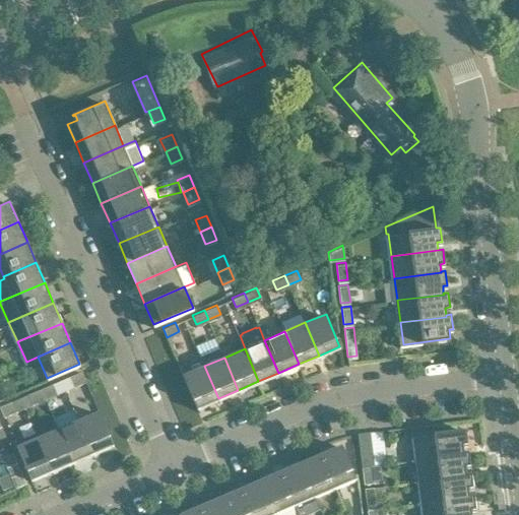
[(218,398),(204,366),(183,375),(197,407),(218,398)]
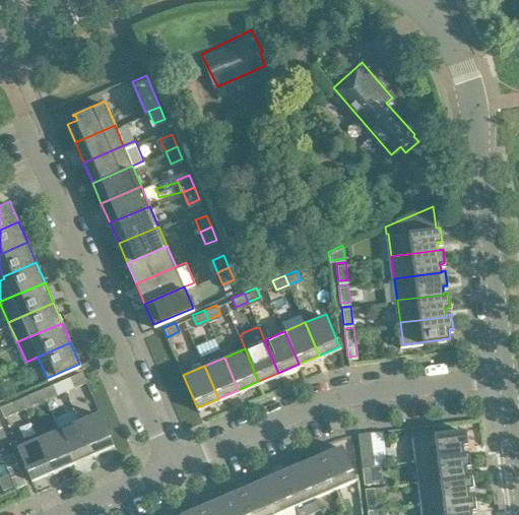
[(85,379),(81,370),(69,375),(73,385),(85,379)]
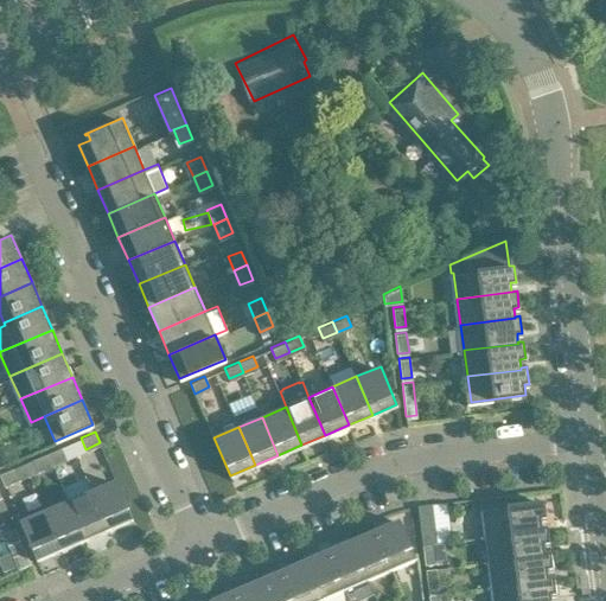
[(67,458),(62,446),(48,452),(52,464),(67,458)]
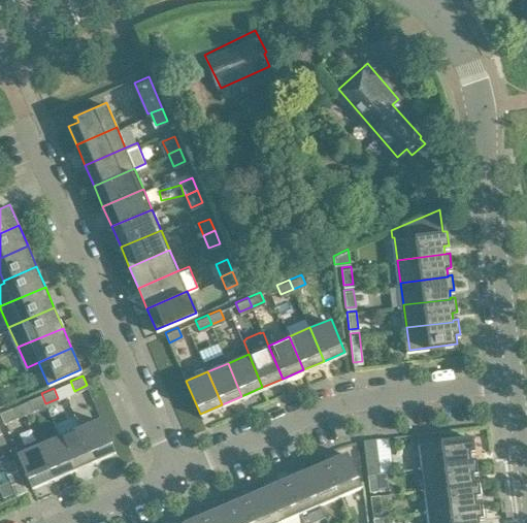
[(45,403),(41,393),(29,398),(33,409),(45,403)]
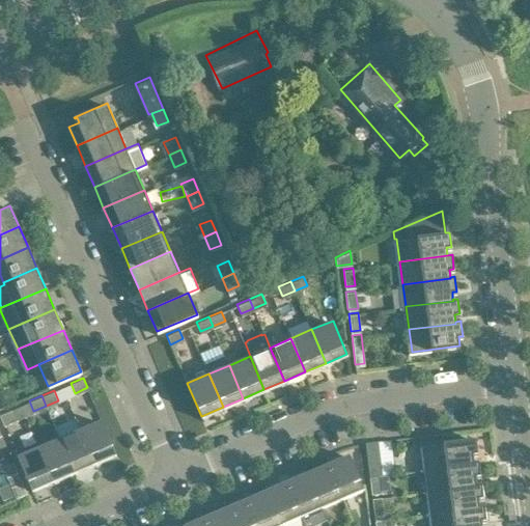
[(16,418),(11,408),(0,413),(0,415),(3,423),(16,418)]
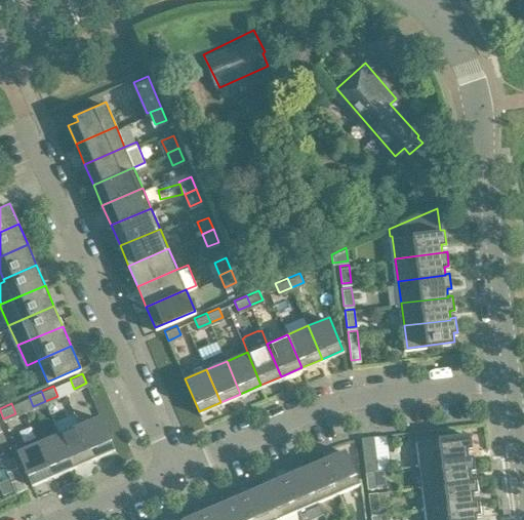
[(74,411),(53,420),(58,433),(73,466),(93,456),(79,424),(74,411)]
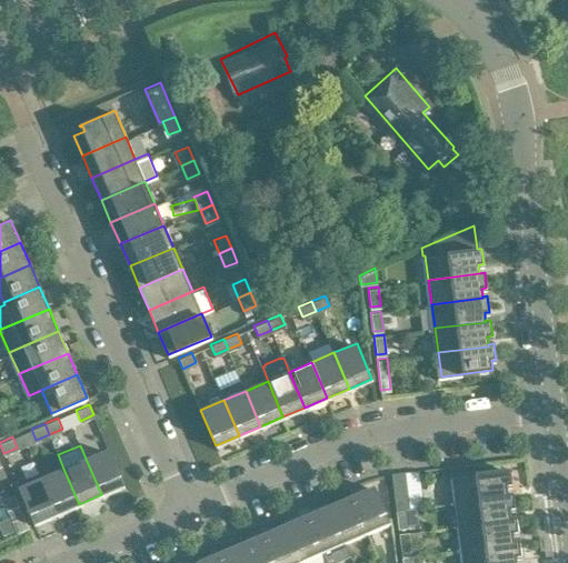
[(123,485),(109,450),(86,459),(101,494),(123,485)]
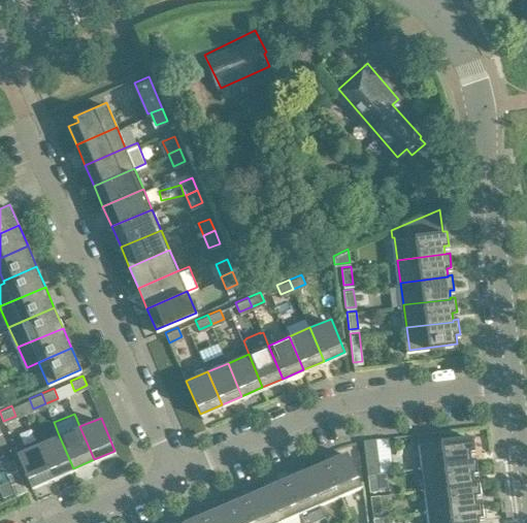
[(73,468),(59,435),(38,444),(53,477),(73,468)]
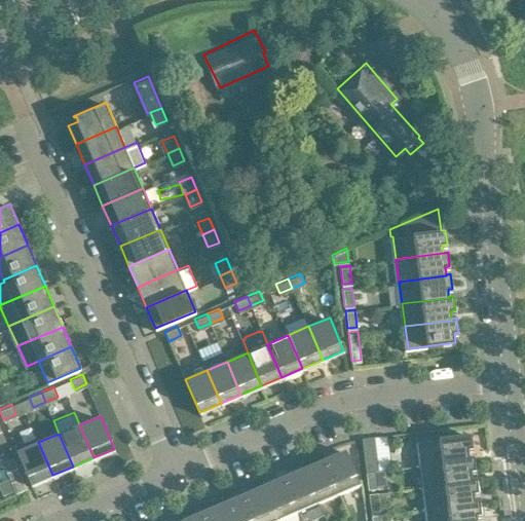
[(471,434),(418,440),(421,462),(469,456),(467,449),(473,448),(471,434)]
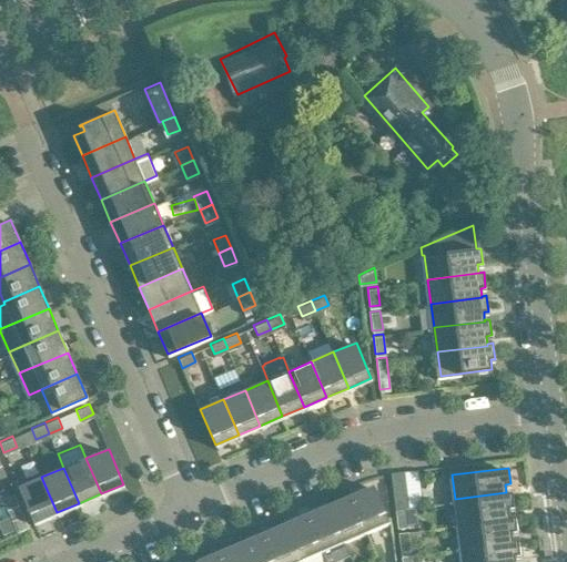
[(408,506),(403,469),(390,470),(395,508),(405,506),(408,506)]
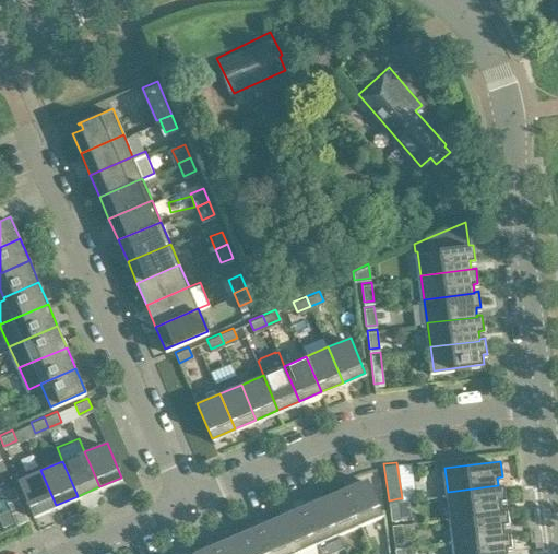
[(56,505),(40,470),(19,480),(33,515),(56,505)]
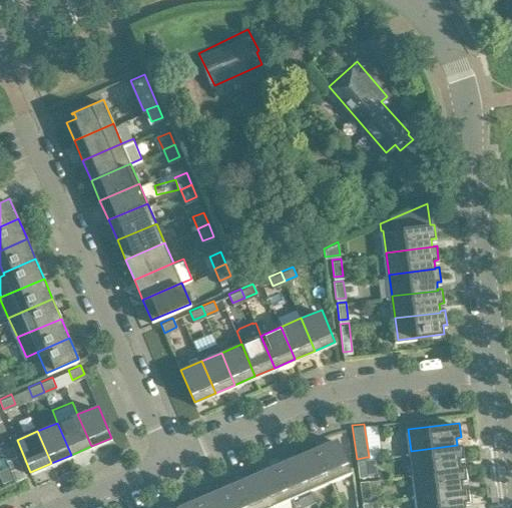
[(351,471),(337,439),(317,447),(330,479),(351,471)]
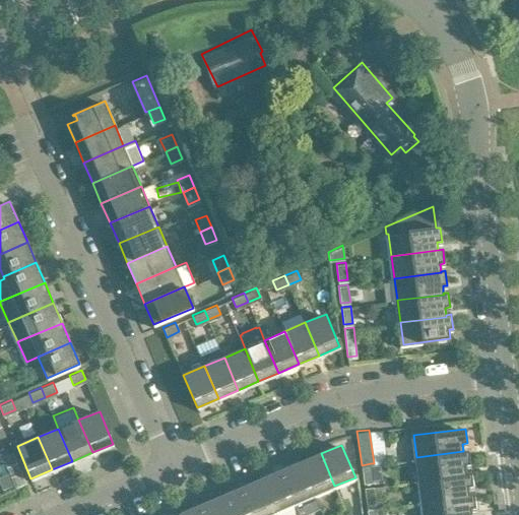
[(463,451),(416,457),(419,479),(466,473),(466,472),(465,465),(470,465),(468,451),(468,450),(463,451)]
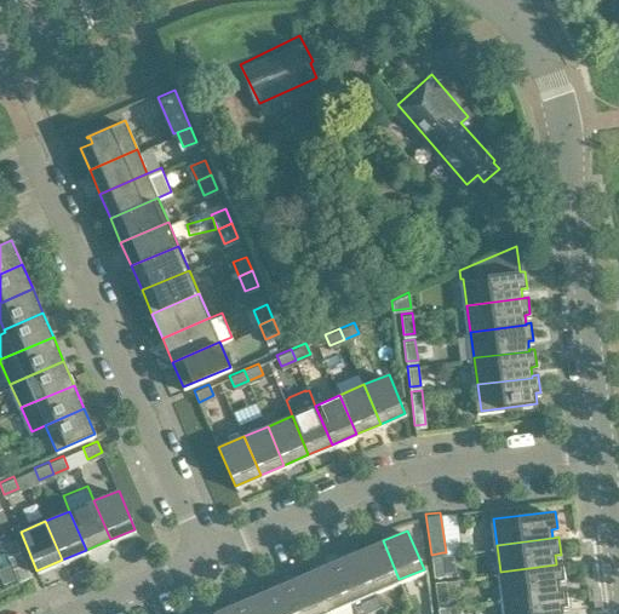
[(19,550),(15,538),(3,543),(7,555),(19,550)]
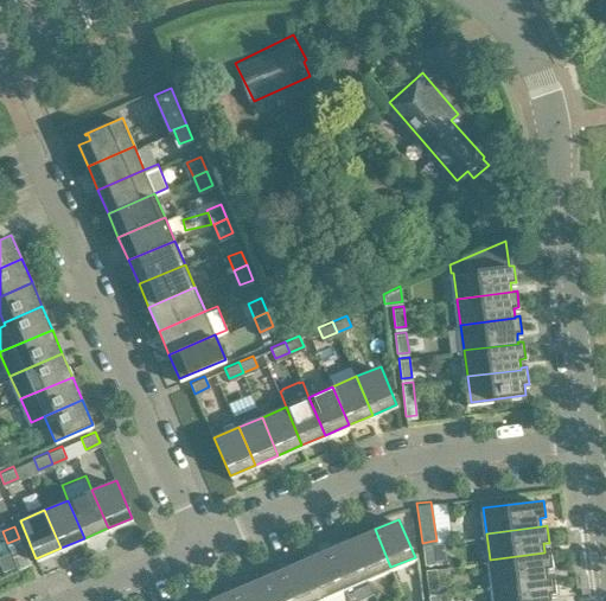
[(390,567),(375,529),(351,539),(368,577),(390,567)]
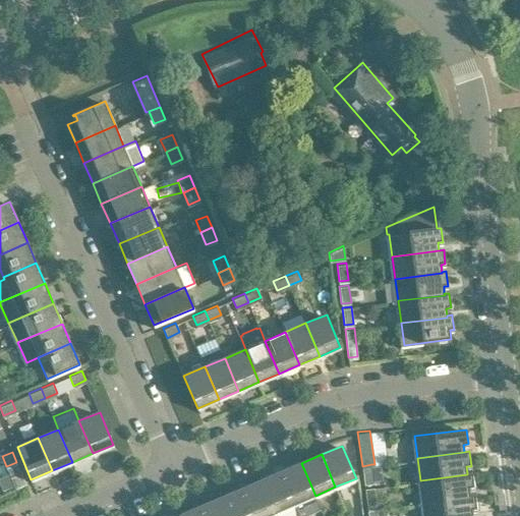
[(20,472),(16,462),(6,466),(10,476),(20,472)]
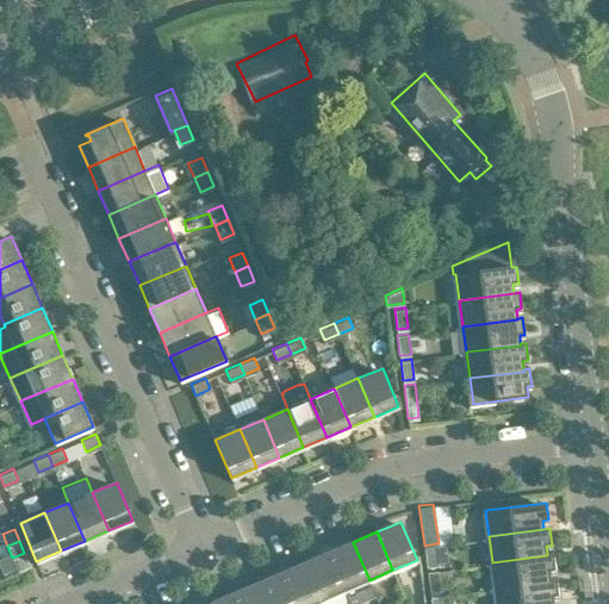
[(370,580),(353,542),(329,552),(346,591),(370,580)]
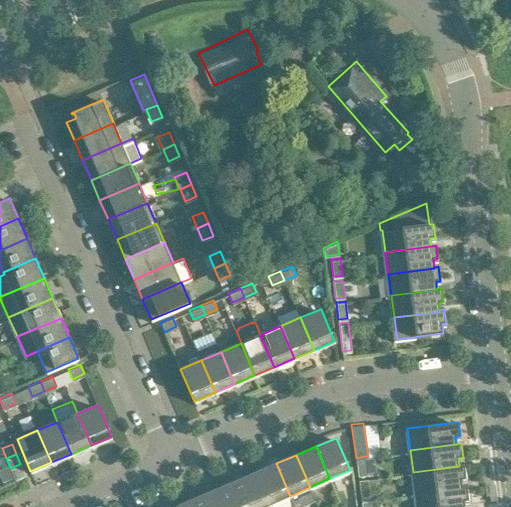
[(365,456),(356,458),(358,475),(367,473),(366,470),(375,469),(373,455),(368,456),(365,456)]
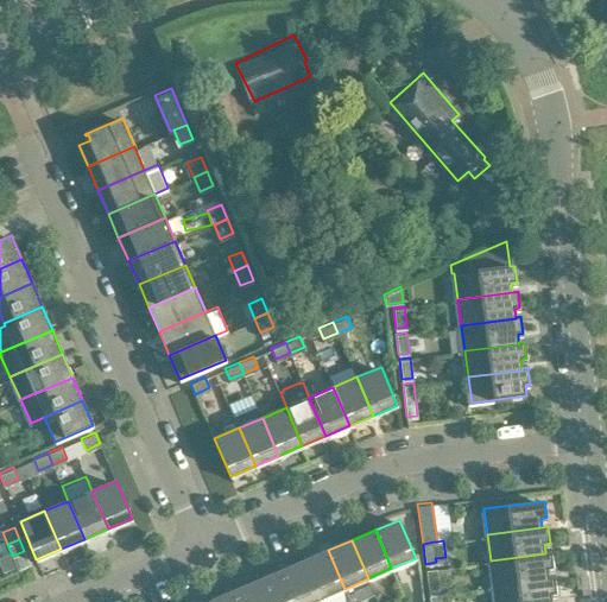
[(345,589),(328,550),(304,561),(321,599),(345,589)]
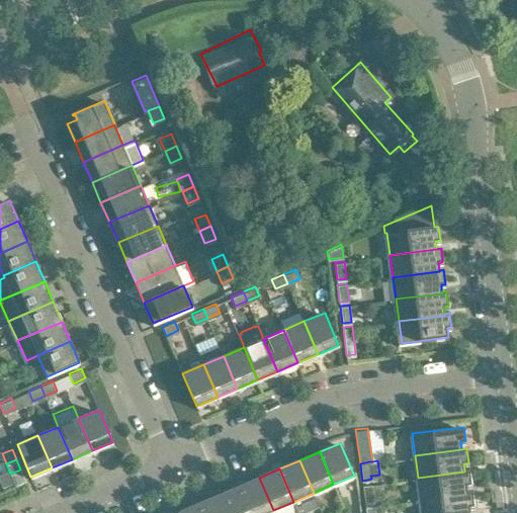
[(25,480),(20,469),(10,474),(15,484),(25,480)]
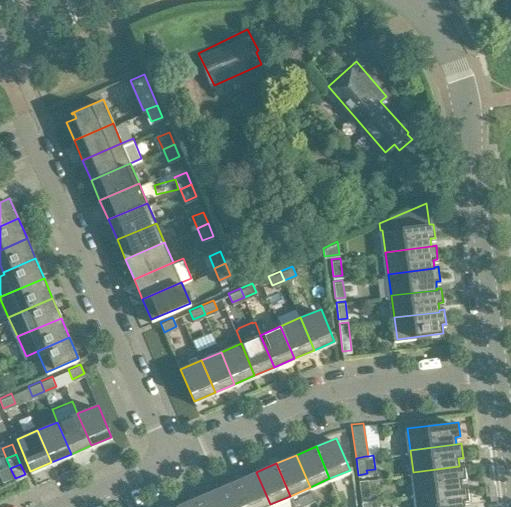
[(459,466),(413,472),(416,493),(462,487),(461,480),(465,479),(463,465),(459,465),(459,466)]
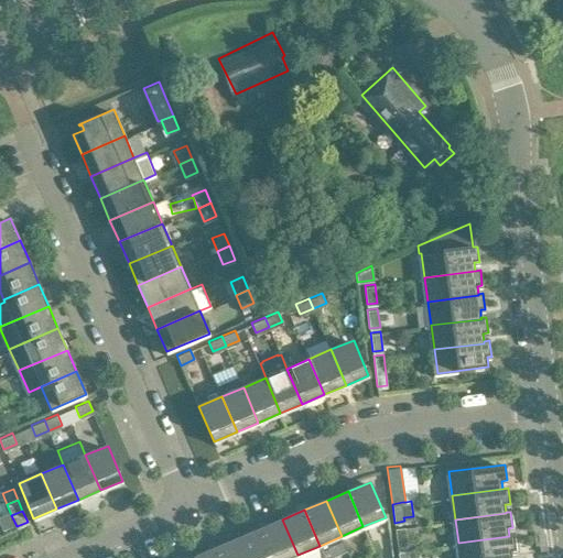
[(290,557),(298,555),(282,520),(260,529),(272,557),(290,557)]
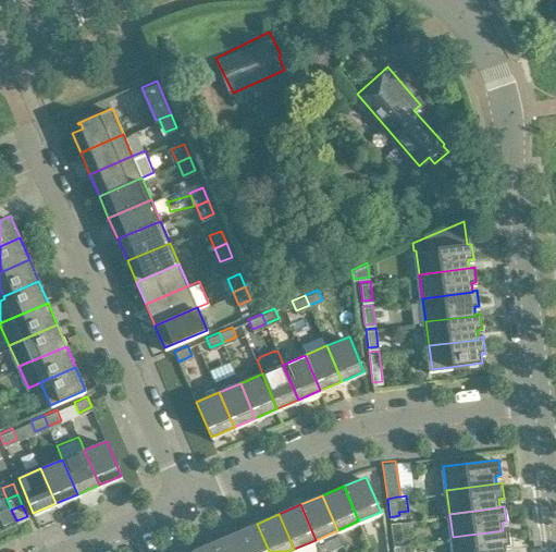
[(403,539),(399,520),(390,522),(393,540),(403,539)]
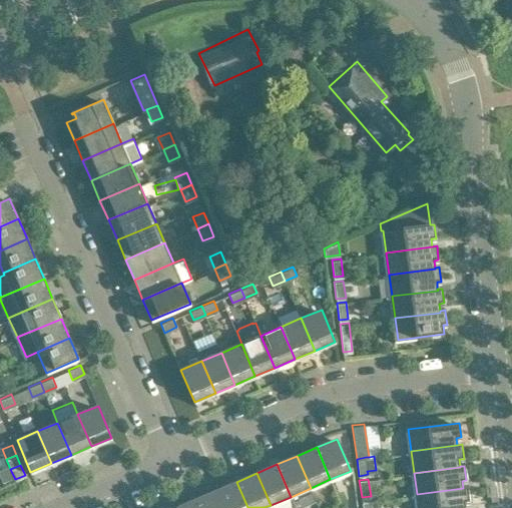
[(247,507),(236,482),(216,490),(224,507),(247,507)]
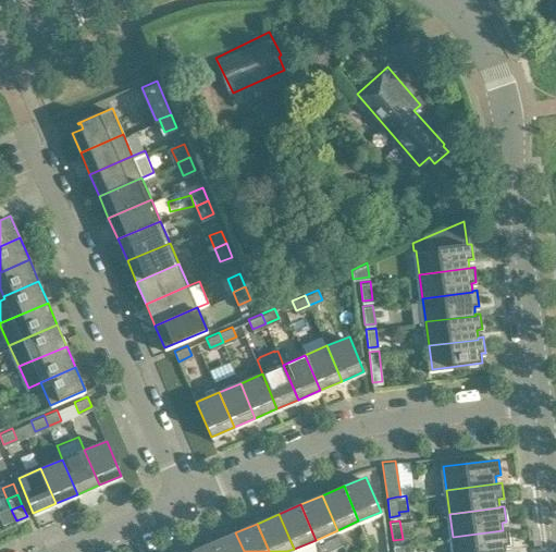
[(503,530),(453,537),(454,551),(505,551),(504,546),(509,544),(507,530),(507,529),(503,530)]
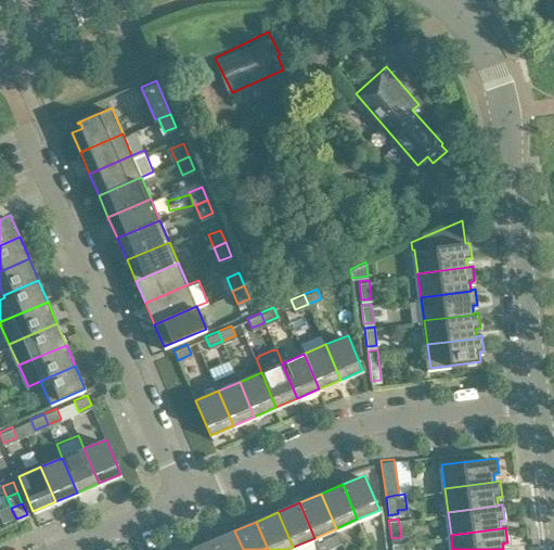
[(243,549),(234,531),(214,540),(217,549),(243,549)]
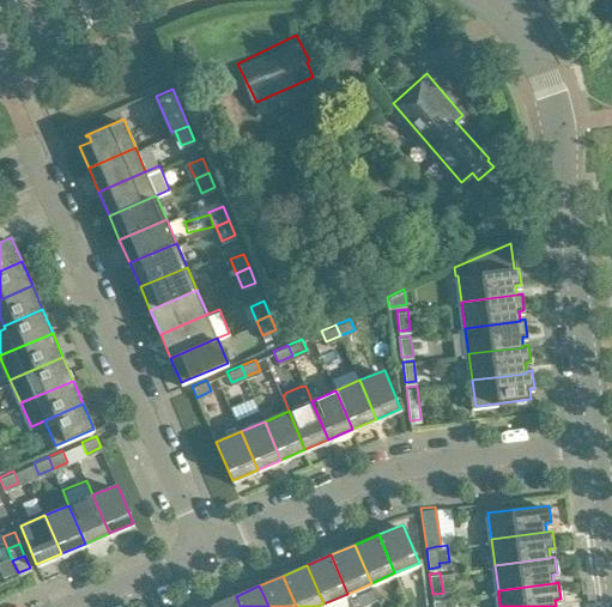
[(240,606),(236,596),(211,606),(240,606)]
